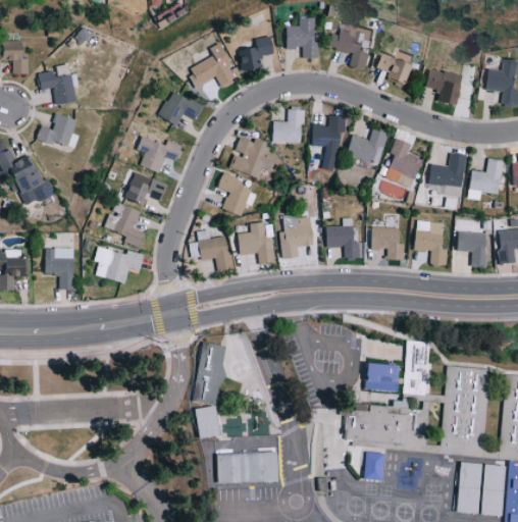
[(315,17),(299,17),(299,25),(286,25),(286,48),(303,48),(303,58),(319,58),(319,41),(315,42),(315,17)]
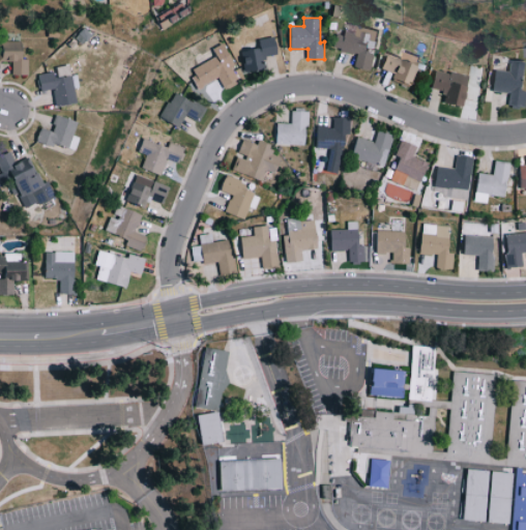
[(357,54),(354,66),(372,70),(376,54),(371,53),(374,41),(379,42),(382,32),(362,27),(360,35),(338,30),(333,48),(357,54)]
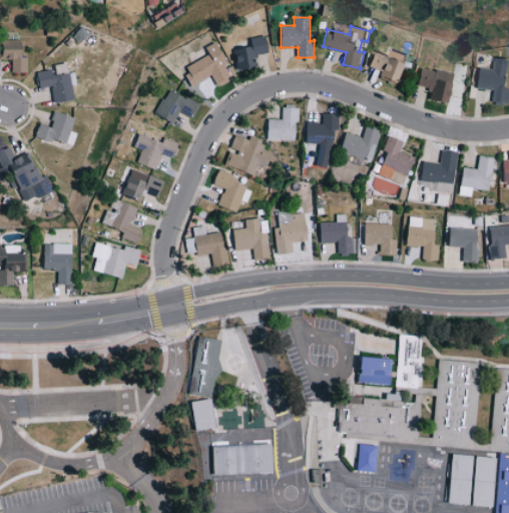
[(237,69),(258,66),(256,55),(270,53),(267,35),(249,37),(251,45),(234,48),(237,69)]
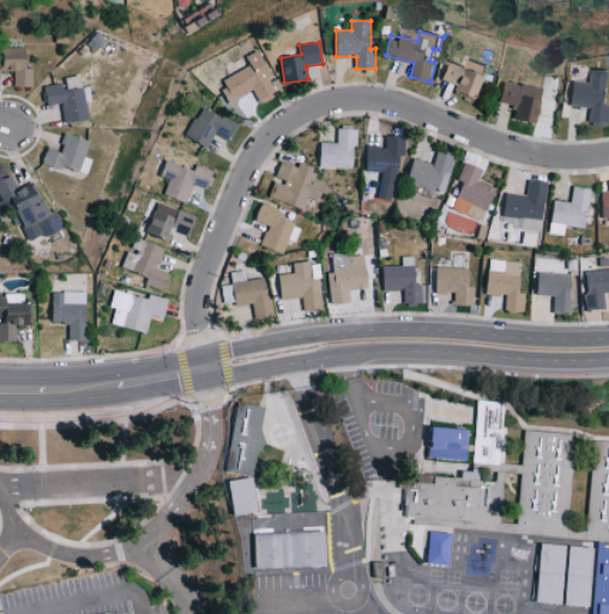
[(0,68),(0,70),(16,71),(14,86),(34,86),(34,68),(28,68),(28,47),(0,47),(0,68)]
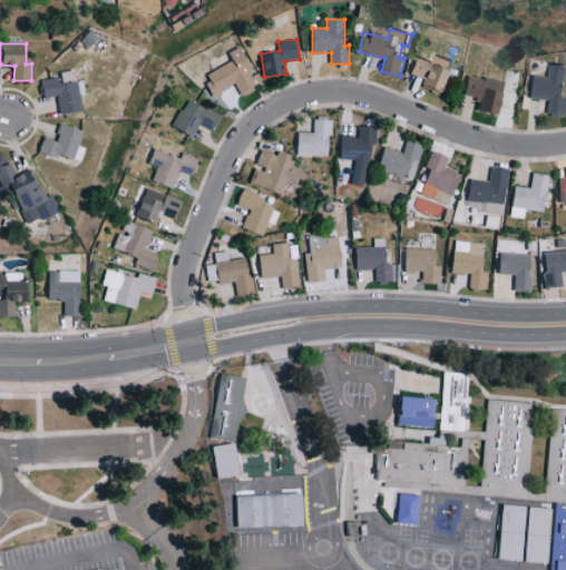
[(227,51),(232,62),(206,74),(216,96),(237,87),(241,96),(259,89),(241,46),(227,51)]
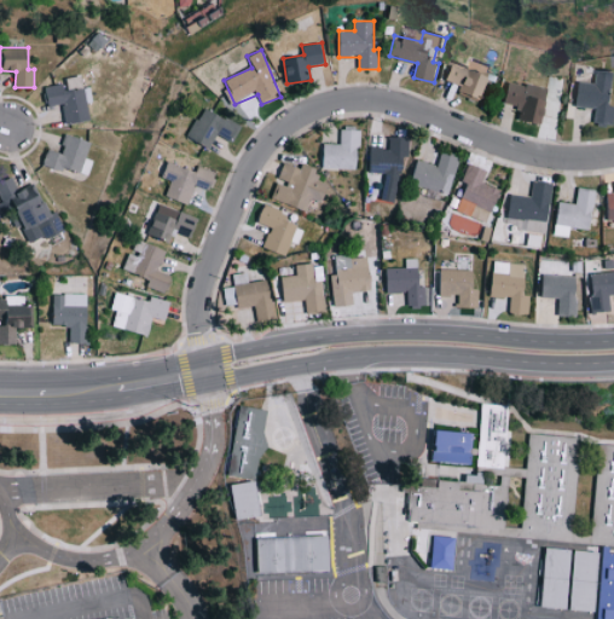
[(458,91),(481,99),(492,67),(474,61),(470,69),(452,62),(445,80),(461,85),(458,91)]
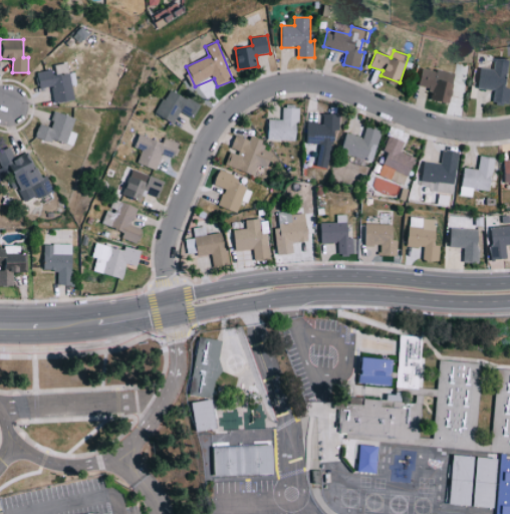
[(480,67),(478,87),(496,89),(494,102),(509,104),(509,88),(506,87),(509,59),(496,58),(495,68),(480,67)]
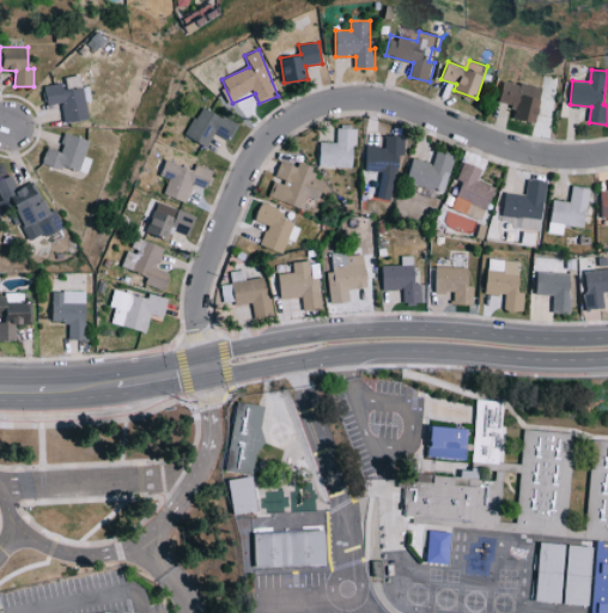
[(535,122),(543,89),(504,78),(498,101),(517,105),(515,117),(535,122)]
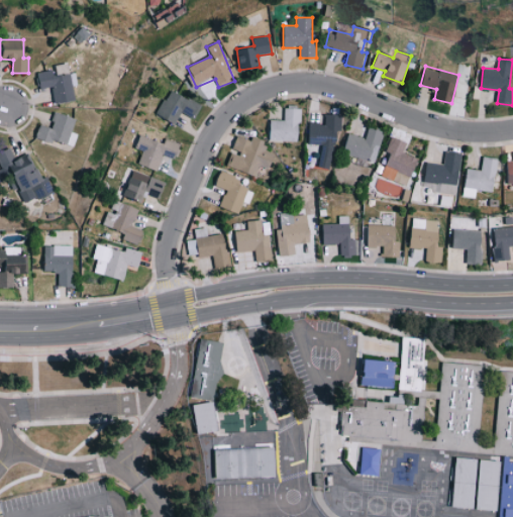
[(197,118),(203,103),(169,90),(158,116),(176,123),(181,112),(197,118)]
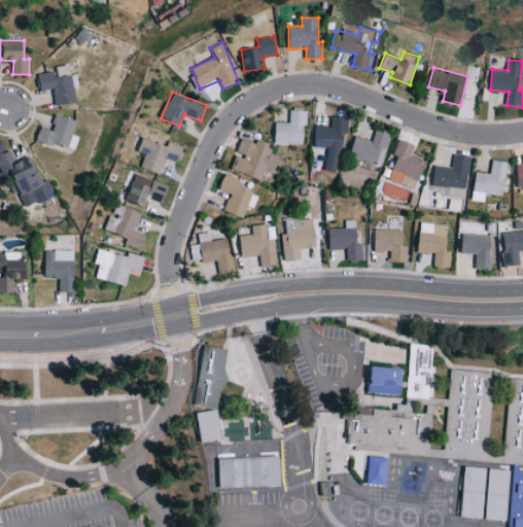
[(306,143),(308,110),(291,110),(291,123),(275,121),(274,142),(306,143)]
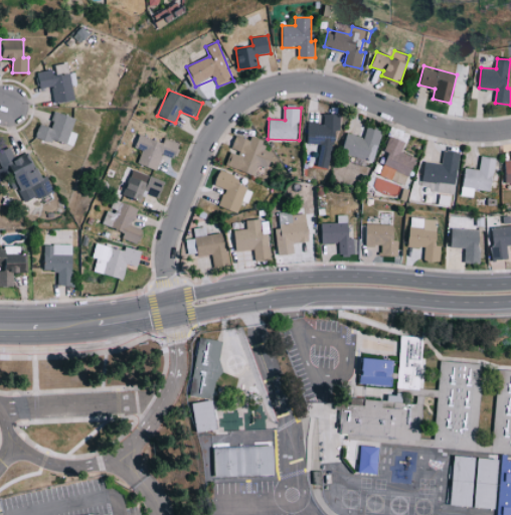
[(75,118),(55,112),(50,128),(39,124),(35,136),(75,147),(78,134),(71,131),(75,118)]
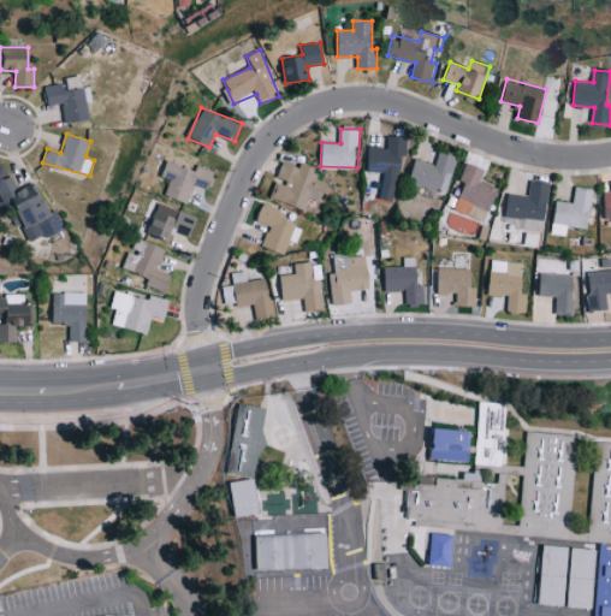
[(368,144),(366,170),(385,172),(381,199),(395,201),(401,155),(407,155),(409,137),(389,135),(387,147),(368,144)]
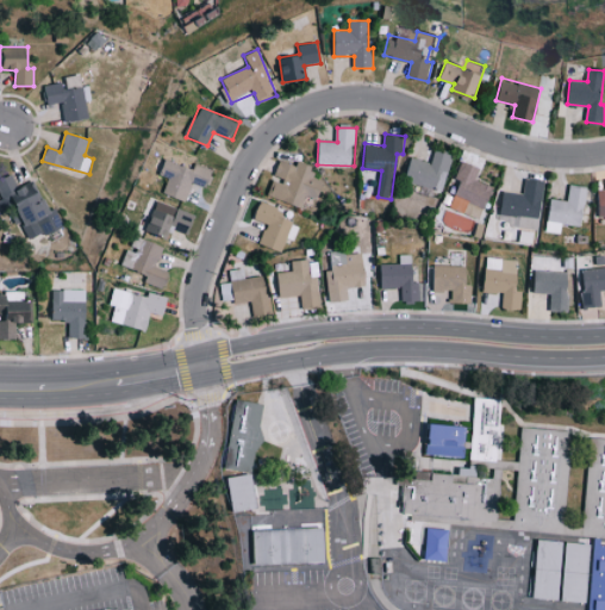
[(410,156),(404,180),(446,191),(455,155),(436,149),(432,162),(410,156)]
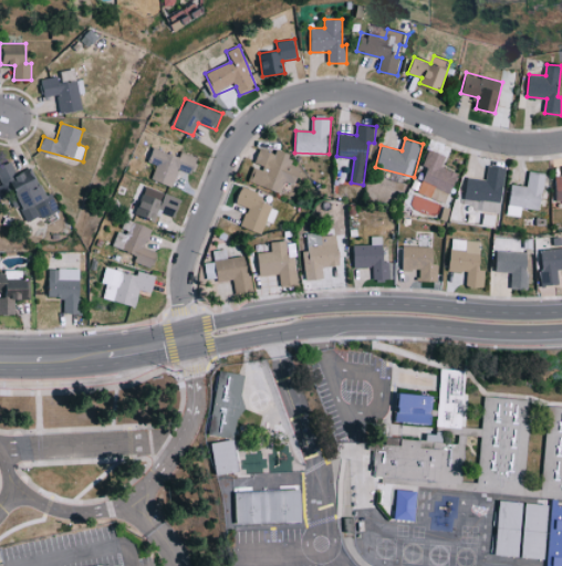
[(151,179),(173,188),(180,169),(191,174),(198,156),(181,150),(178,157),(153,147),(147,160),(157,164),(151,179)]
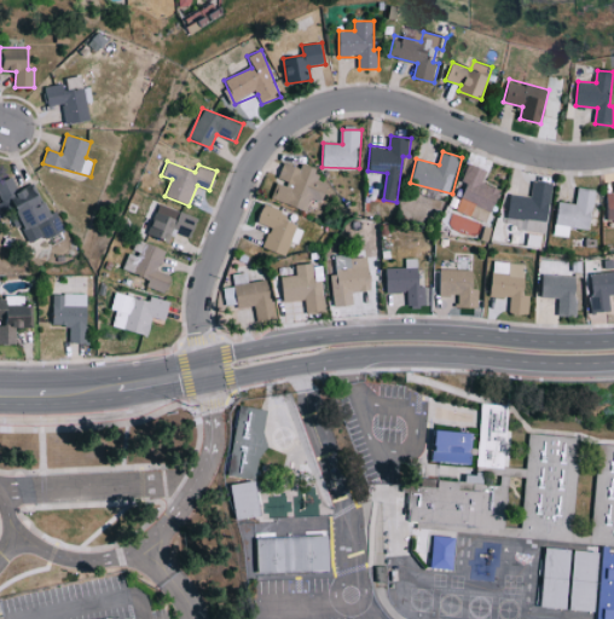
[(307,210),(312,197),(323,201),(330,183),(322,179),(324,172),(303,165),(302,168),(284,162),(278,180),(272,198),(307,210)]
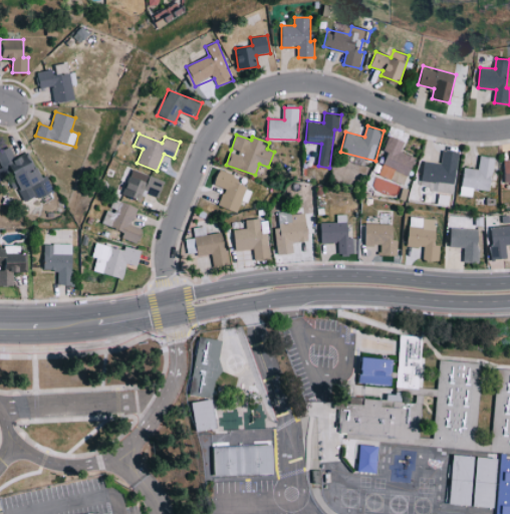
[(404,185),(416,157),(401,151),(405,142),(393,137),(377,174),(404,185)]
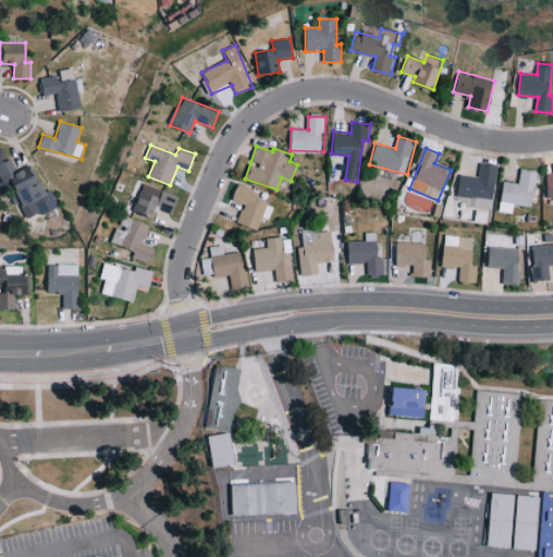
[(0,164),(26,221),(59,205),(51,189),(45,193),(31,164),(17,170),(12,158),(0,163),(0,164)]
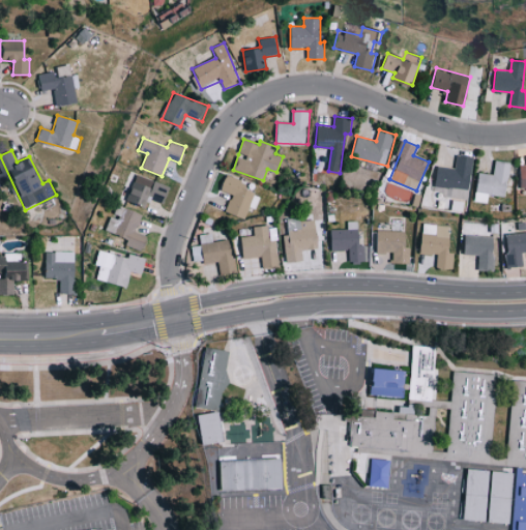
[(437,166),(434,185),(454,187),(453,198),(469,199),(474,157),(458,155),(457,168),(437,166)]
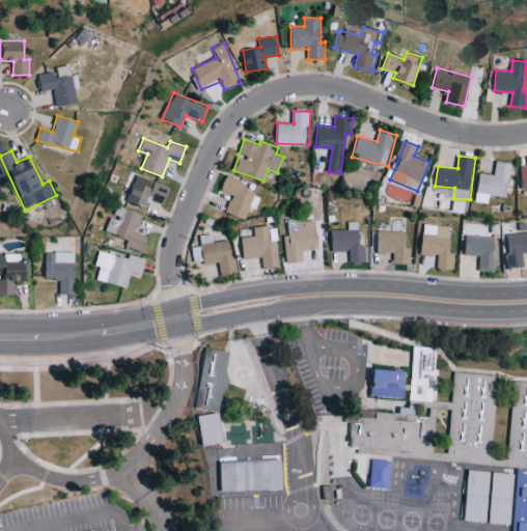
[(476,201),(489,202),(490,194),(506,196),(510,164),(496,162),(495,174),(479,172),(476,201)]
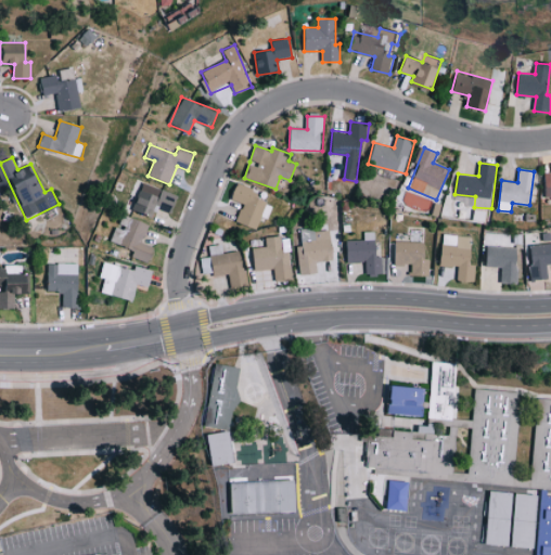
[(132,210),(153,218),(156,207),(170,213),(177,194),(142,182),(132,210)]
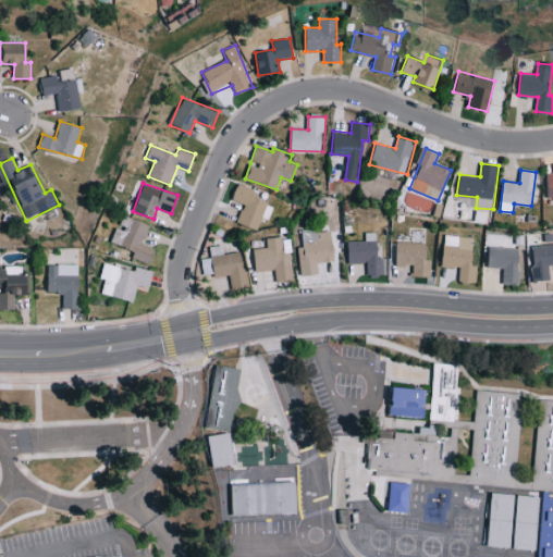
[(258,231),(269,201),(258,197),(260,192),(237,183),(231,199),(244,205),(237,222),(258,231)]
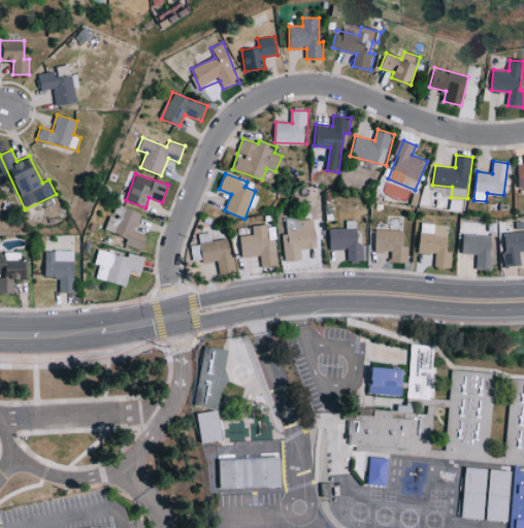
[(142,212),(117,204),(113,216),(110,215),(105,230),(126,237),(124,243),(141,250),(146,234),(136,231),(142,212)]
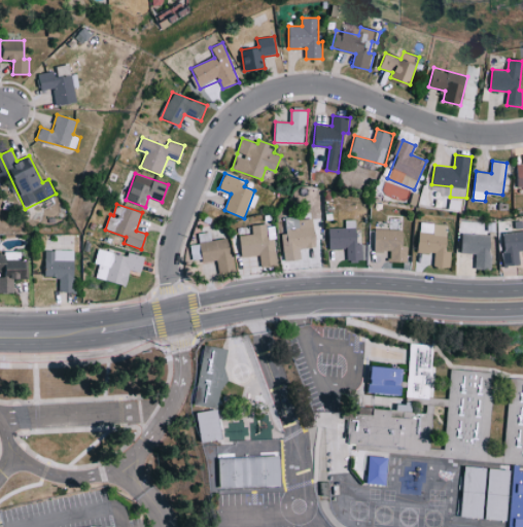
[(301,259),(301,248),(316,247),(315,217),(286,218),(286,233),(282,234),(283,260),(301,259)]
